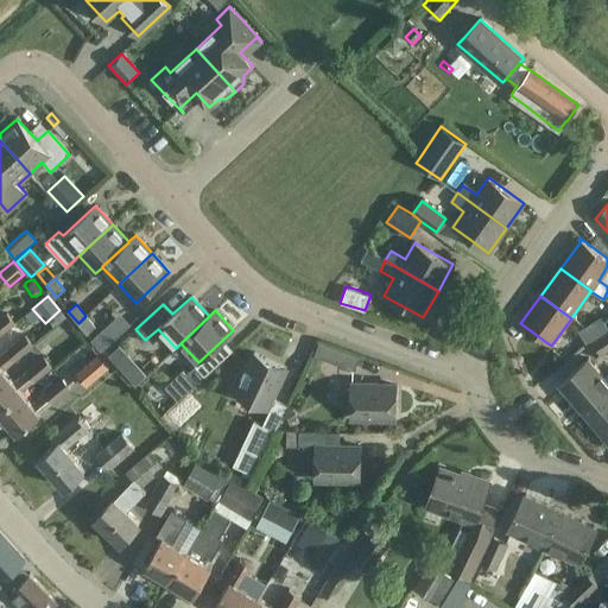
[(0,335),(14,324),(6,314),(0,317),(0,335)]
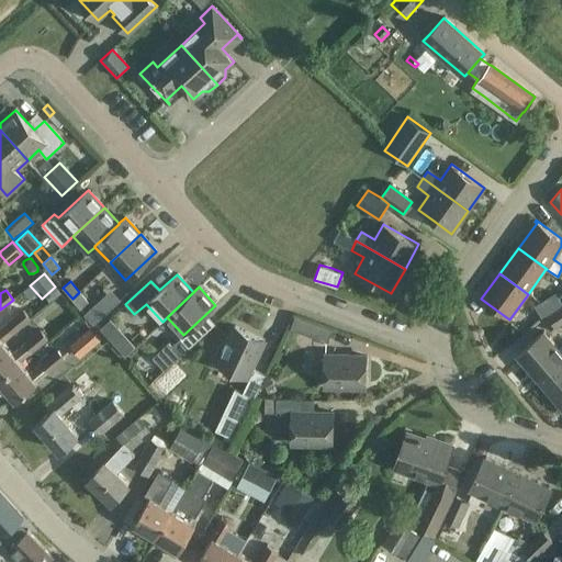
[(88,302),(79,292),(72,299),(80,308),(88,302)]
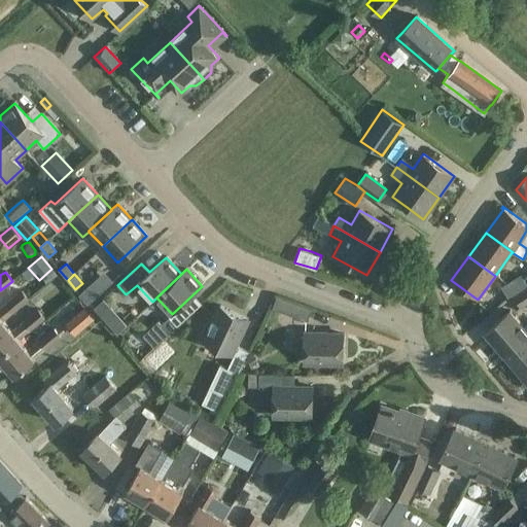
[(526,283),(521,274),(506,284),(518,291),(526,284),(526,283)]
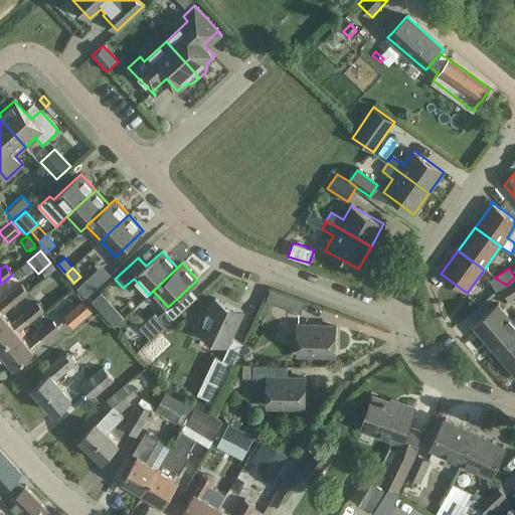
[(496,292),(506,285),(495,278),(490,281),(496,292)]
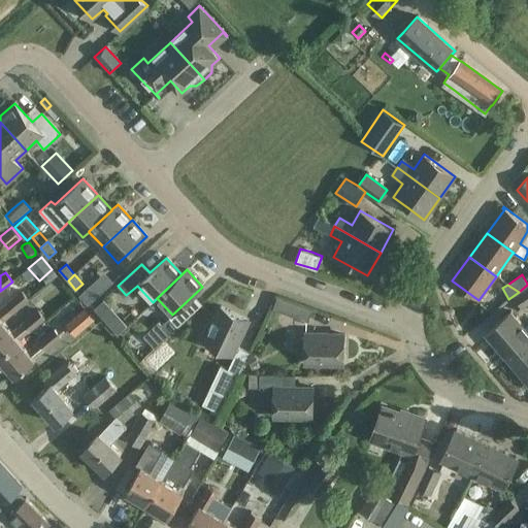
[(527,303),(527,289),(515,299),(522,308),(527,303)]
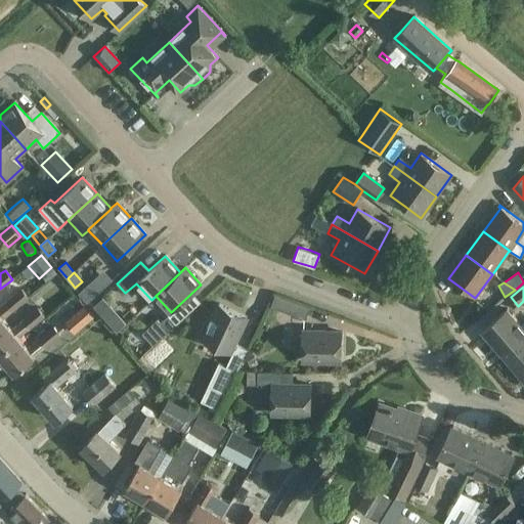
[(0,321),(0,322),(30,299),(23,290),(0,307),(0,321)]
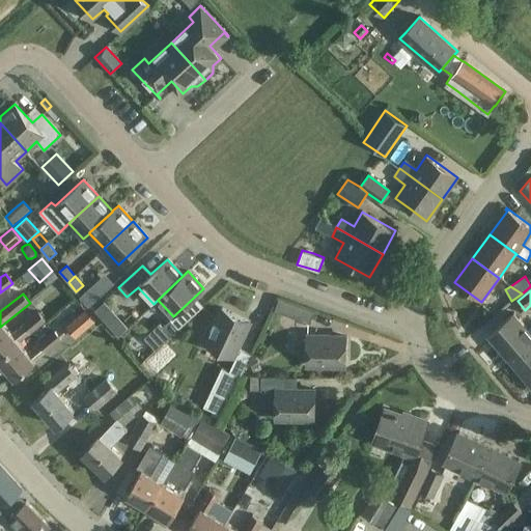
[(309,324),(313,312),(279,299),(274,311),(309,324)]
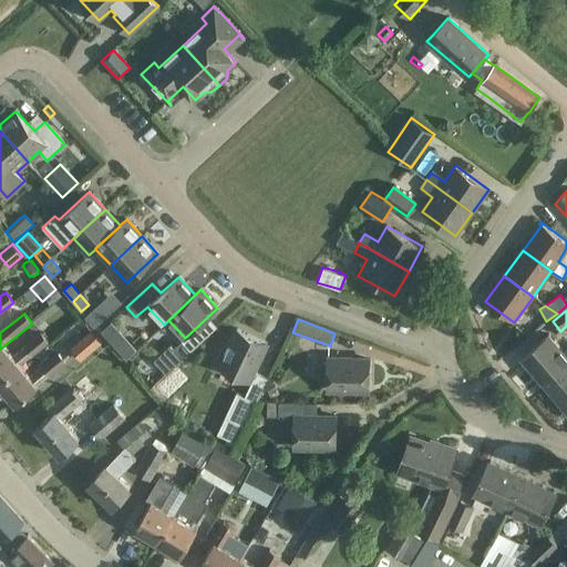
[(237,329),(227,349),(219,368),(251,383),(245,397),(237,393),(217,433),(237,444),(256,402),(268,379),(254,372),(267,343),(237,329)]
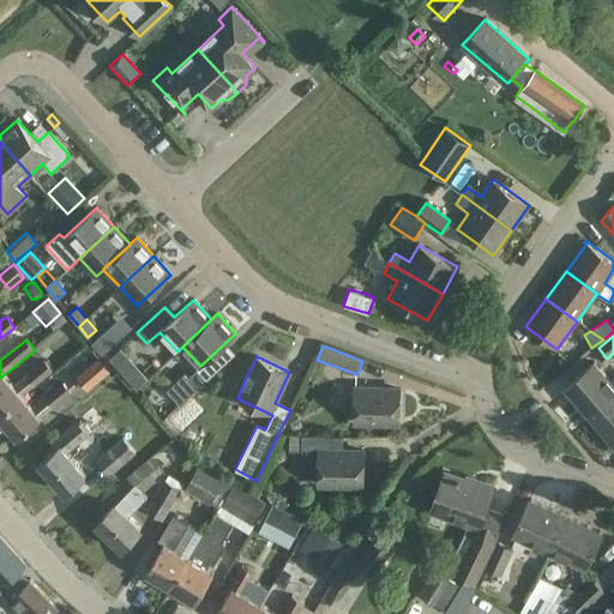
[(133,367),(124,357),(115,366),(125,375),(133,367)]
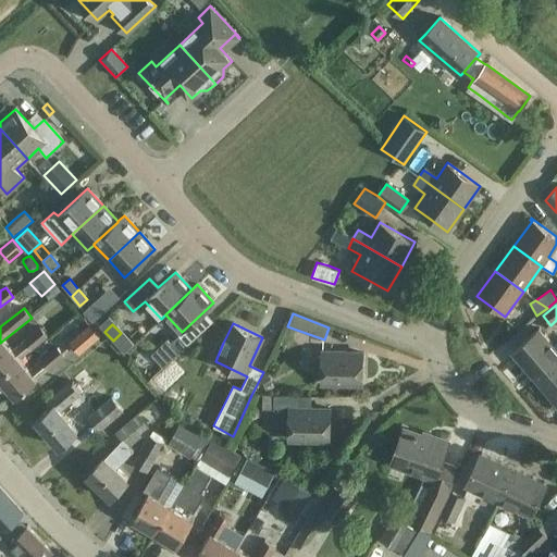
[(0,375),(16,362),(48,337),(40,326),(9,353),(0,343),(0,342),(0,375)]
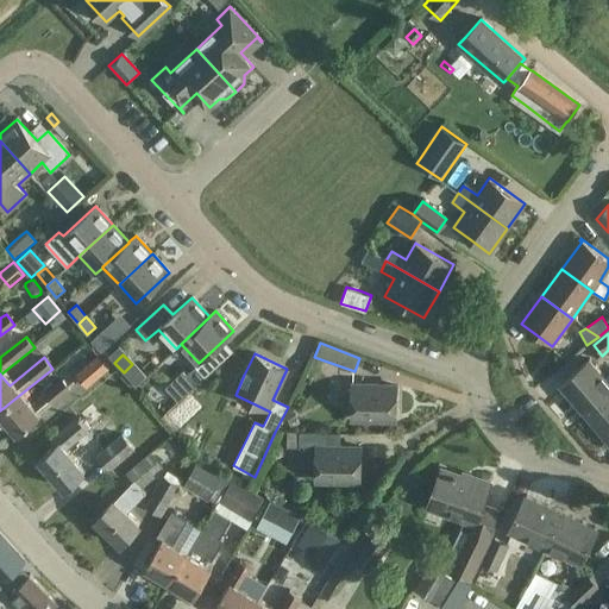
[(100,357),(76,375),(86,388),(111,369),(100,357)]
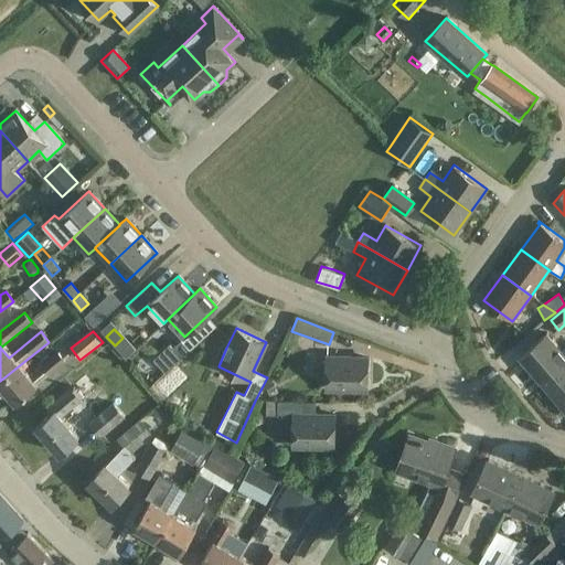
[(520,355),(543,384),(564,365),(564,358),(545,334),(520,355)]
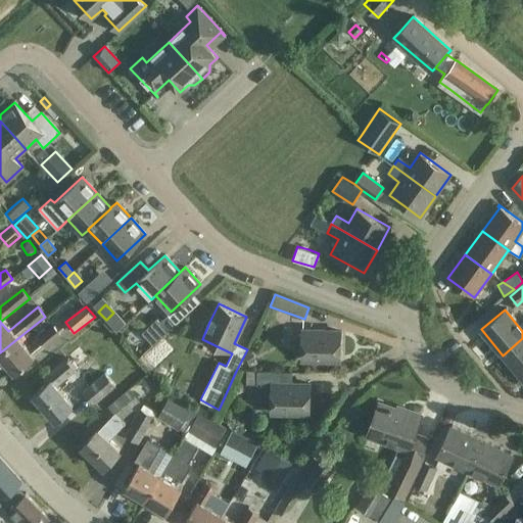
[(168,315),(160,322),(157,319),(142,332),(153,344),(176,324),(168,315)]
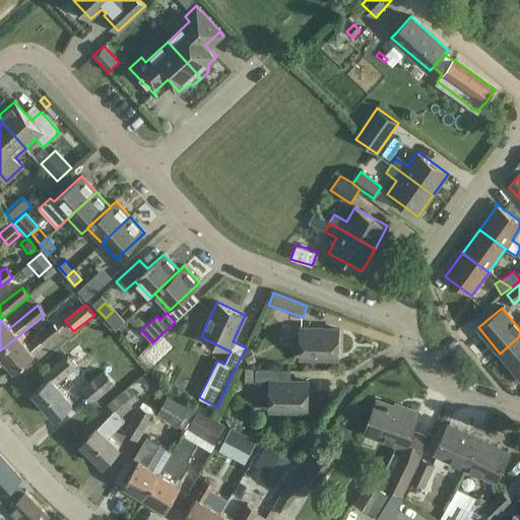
[(15,338),(0,350),(0,353),(14,371),(60,332),(54,324),(24,348),(15,338)]
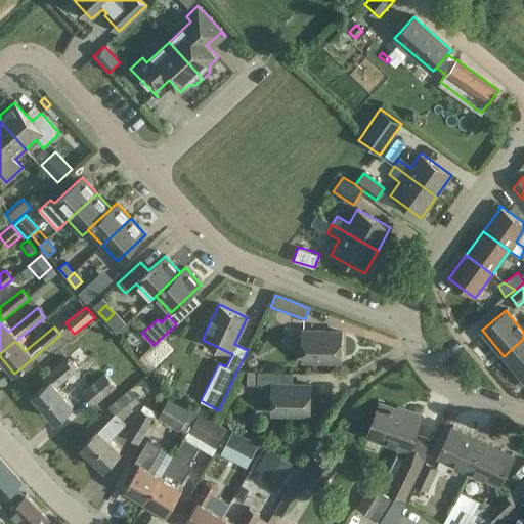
[(342,332),(303,332),(302,360),(341,361),(342,332)]
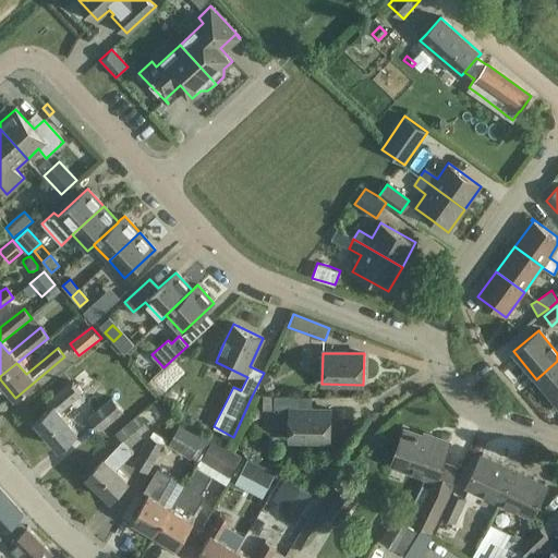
[(557,404),(557,361),(536,379),(557,404)]
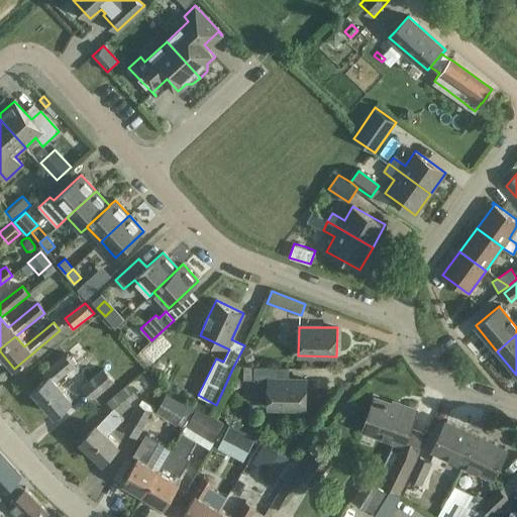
[(68,352),(76,363),(86,353),(77,343),(68,352)]
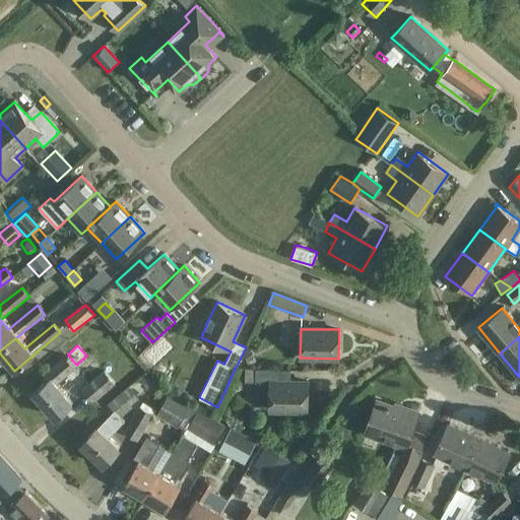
[(148,347),(138,356),(147,367),(153,362),(153,353),(148,347)]
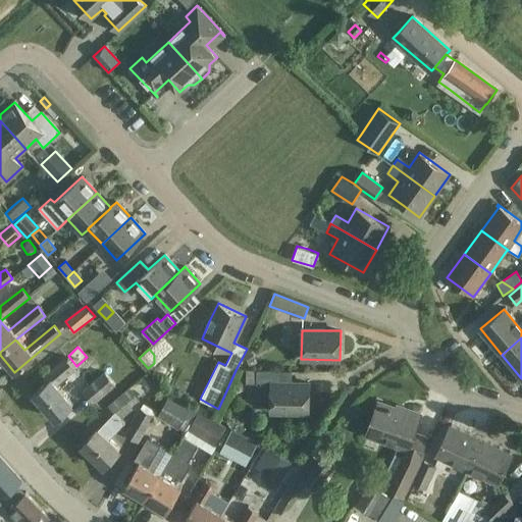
[(246,361),(250,369),(259,364),(253,354),(244,358),(246,361)]
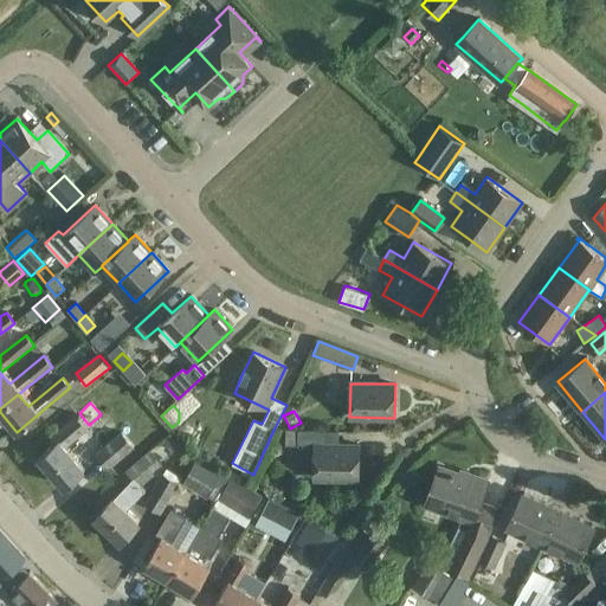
[(63,487),(82,471),(63,450),(83,432),(72,419),(50,438),(55,444),(39,457),(63,487)]
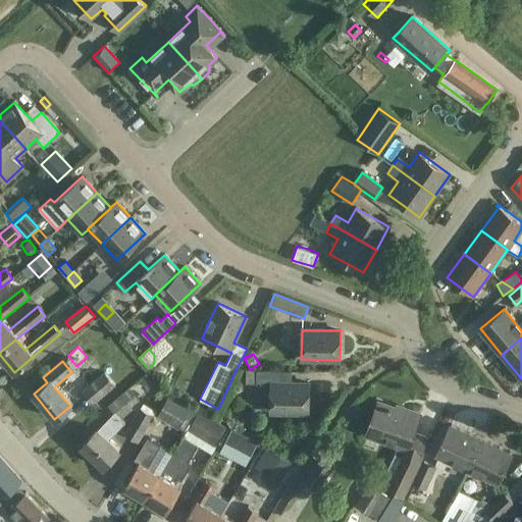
[(255,369),(246,369),(246,382),(255,383),(255,369)]
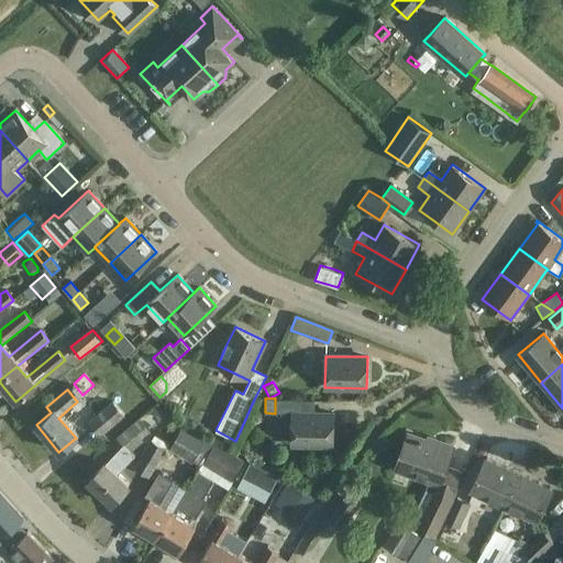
[(277,414),(280,414),(280,418),(282,422),(283,424),(286,426),(291,427),(291,444),(333,445),(334,414),(304,414),(304,400),(277,399),(277,414)]
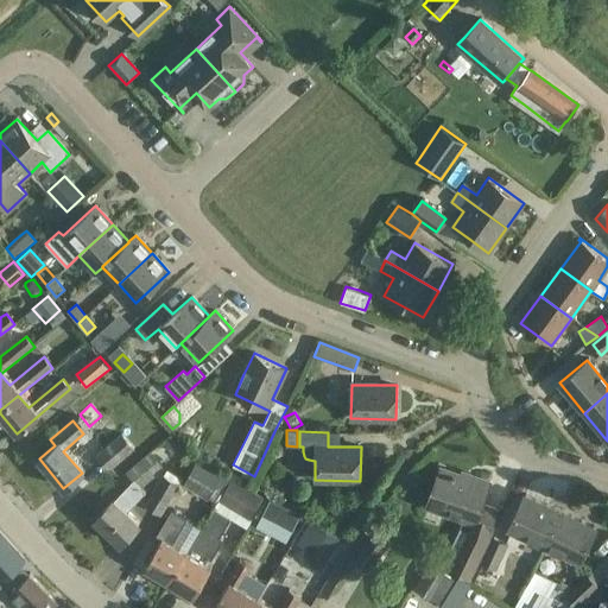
[(133,449),(121,435),(93,457),(105,473),(133,449)]
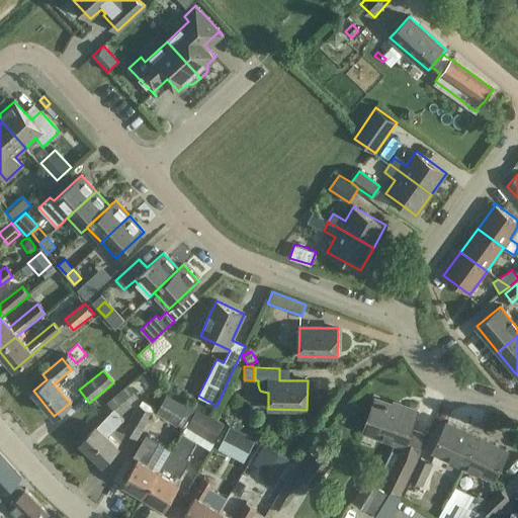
[(146,373),(139,378),(147,386),(153,381),(146,373)]
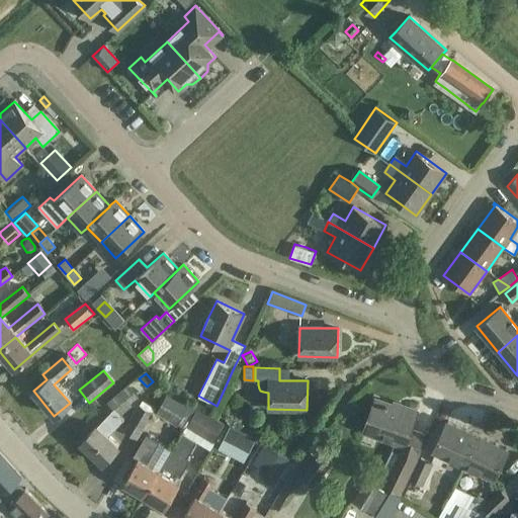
[(97,426),(95,428),(81,443),(102,463),(119,444),(108,434),(123,418),(120,416),(133,406),(131,404),(138,397),(127,385),(107,405),(113,410),(98,427),(97,426)]
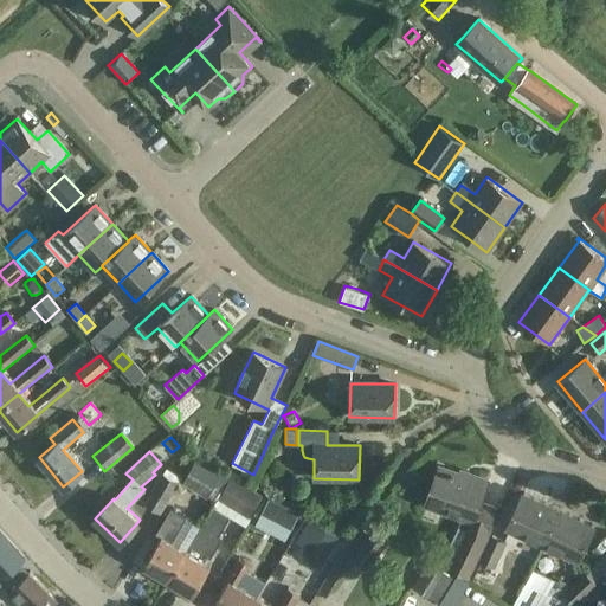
[(195,462),(182,484),(207,498),(219,475),(195,462)]
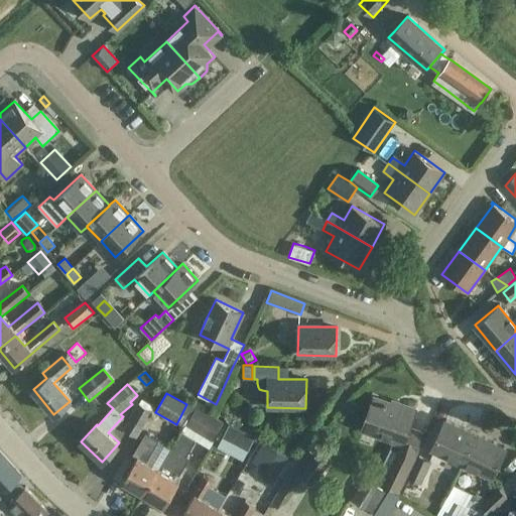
[(399,453),(390,470),(383,483),(400,491),(406,478),(407,478),(413,465),(412,464),(423,433),(409,428),(415,409),(402,404),(401,407),(374,397),(362,430),(402,444),(399,453)]
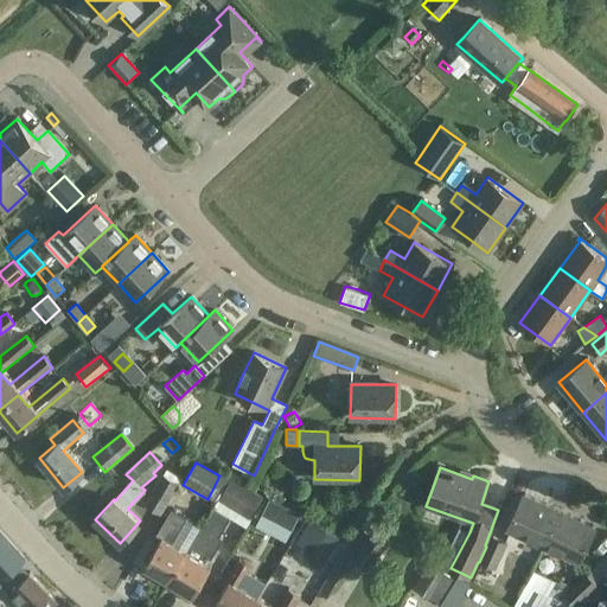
[(165,468),(161,474),(142,506),(159,516),(179,484),(181,478),(165,468)]
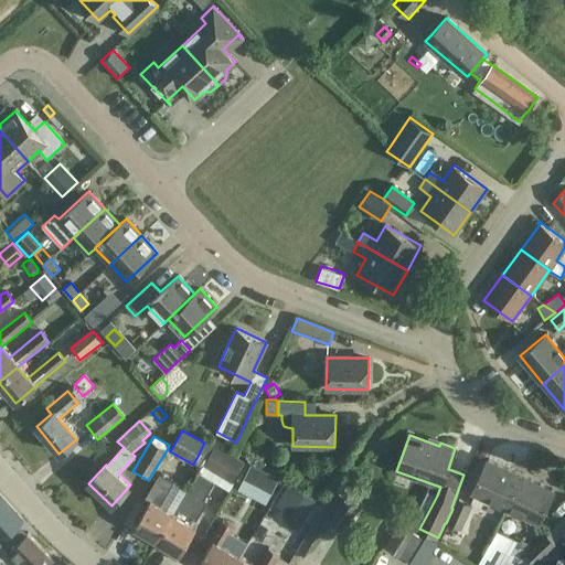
[(205,467),(232,483),(243,464),(216,448),(205,467)]
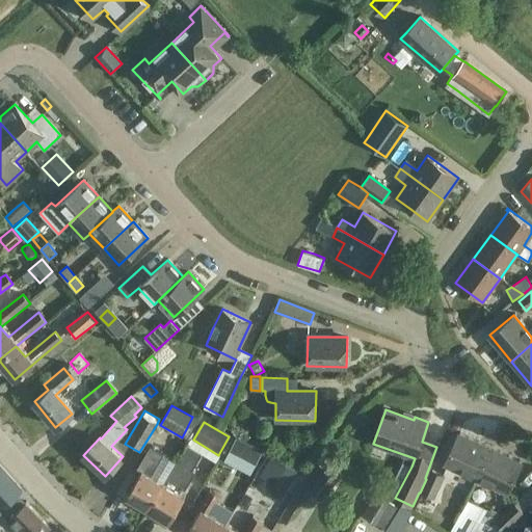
[(459,433),(450,452),(444,466),(475,480),(490,447),(459,433)]
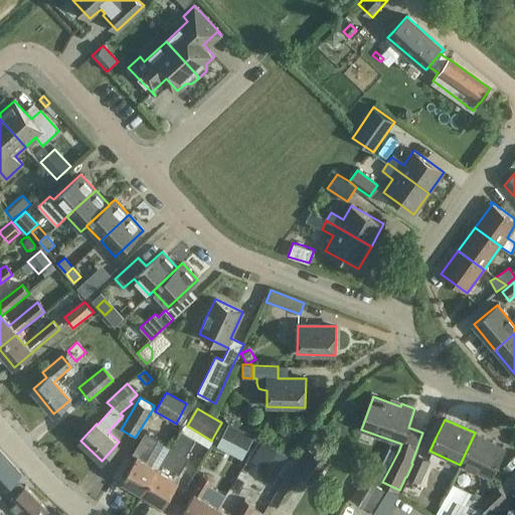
[(228,422),(216,446),(242,460),(254,437),(228,422)]
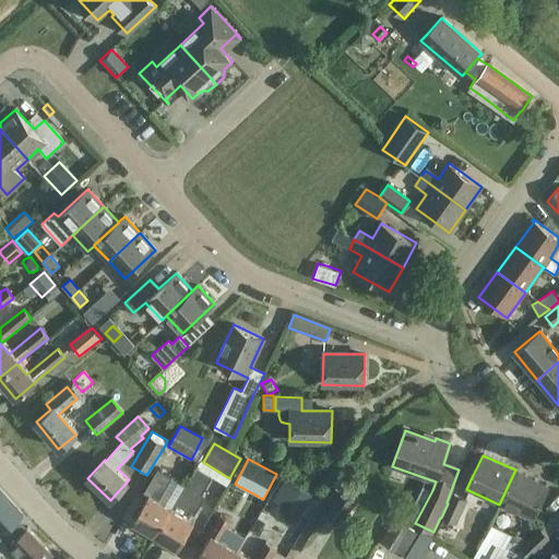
[(318,465),(304,472),(308,482),(322,475),(318,465)]
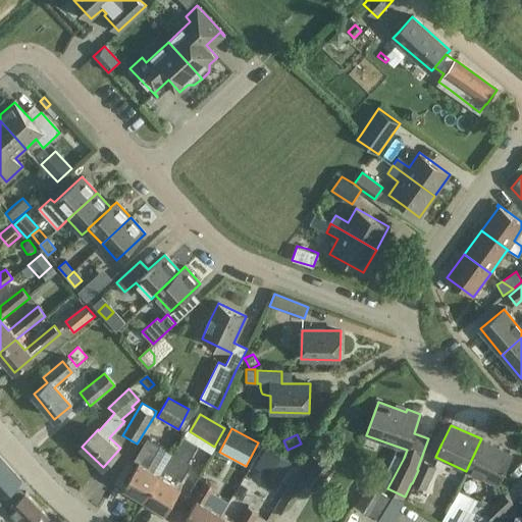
[(160,475),(146,499),(167,512),(177,494),(181,487),(180,487),(173,483),(177,476),(181,479),(191,464),(188,462),(198,446),(194,444),(184,437),(181,436),(171,453),(158,474),(160,475)]
